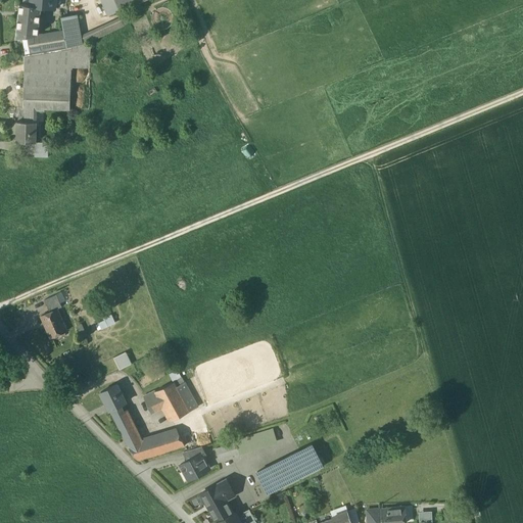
[(31,0),(31,5),(41,7),(56,8),(56,0),(31,0)]
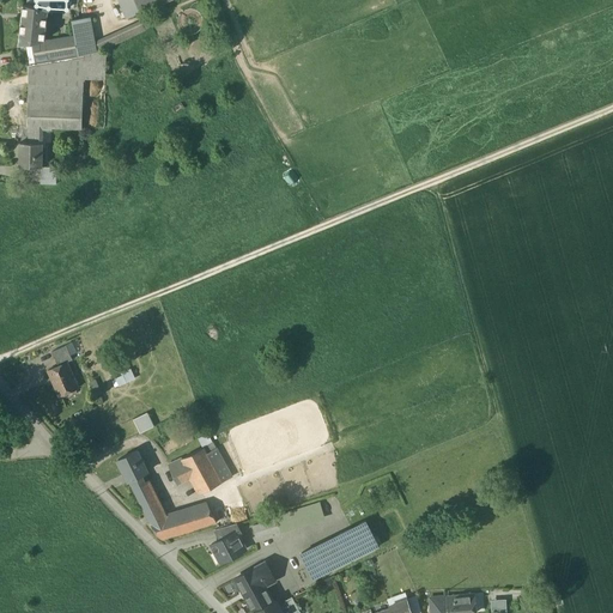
[(134,0),(119,0),(127,18),(140,12),(134,0)]
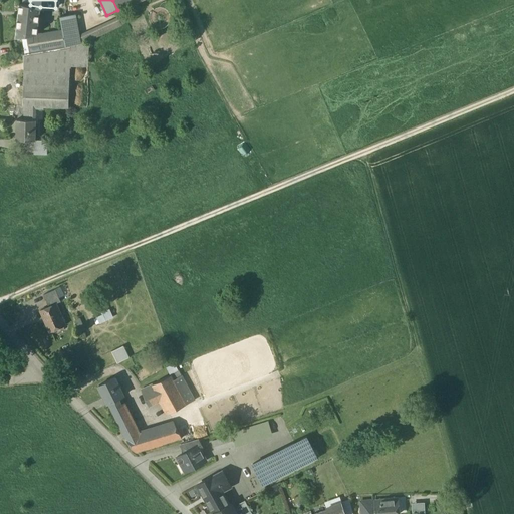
[(112,0),(117,10),(142,0),(112,0)]
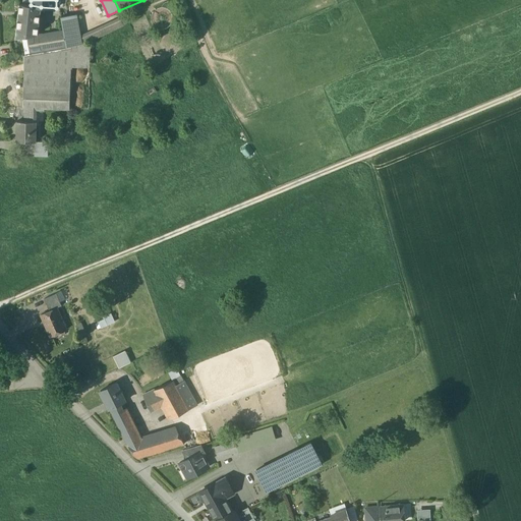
[(41,7),(31,5),(19,4),(15,38),(16,38),(27,36),(38,35),(38,34),(41,7)]
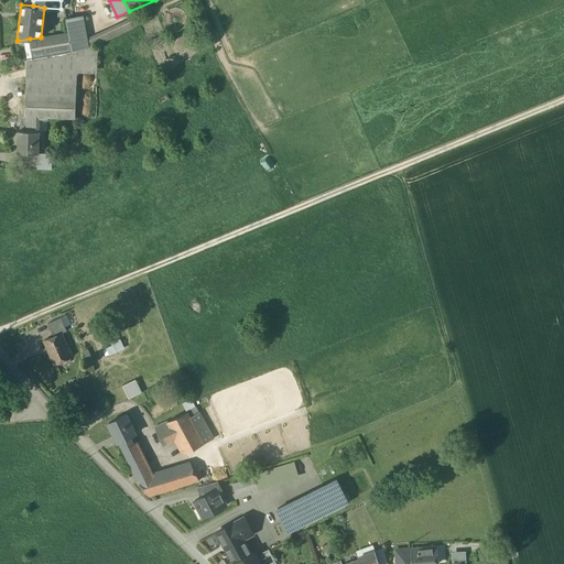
[(83,15),(66,19),(72,51),(89,47),(88,41),(83,15)]
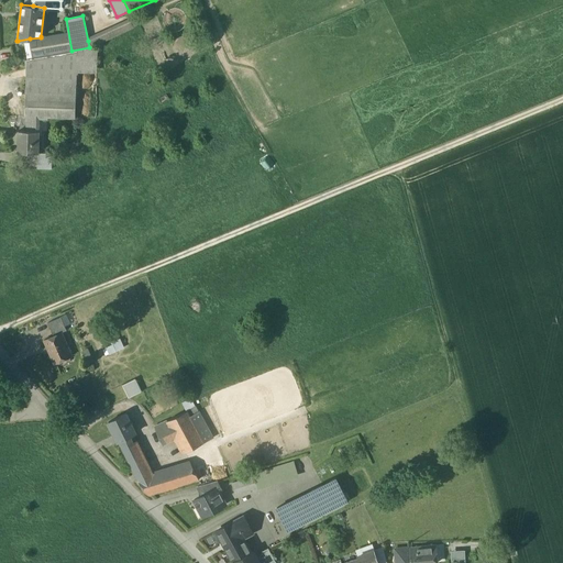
[(68,32),(41,36),(41,37),(30,39),(33,58),(72,52),(72,51),(66,19),(68,32)]
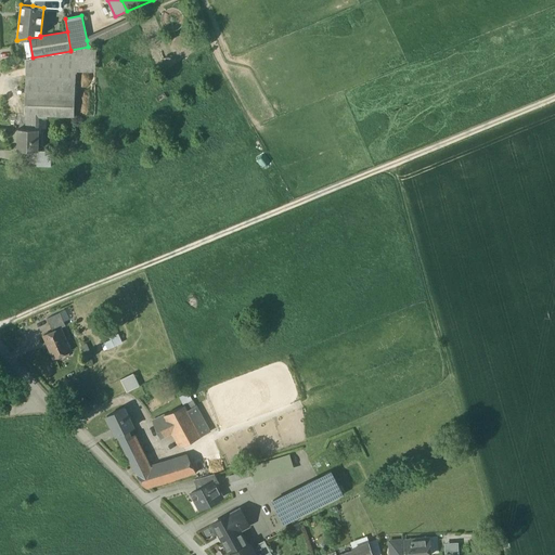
[(129,21),(87,40),(88,47),(88,48),(131,27),(129,21)]
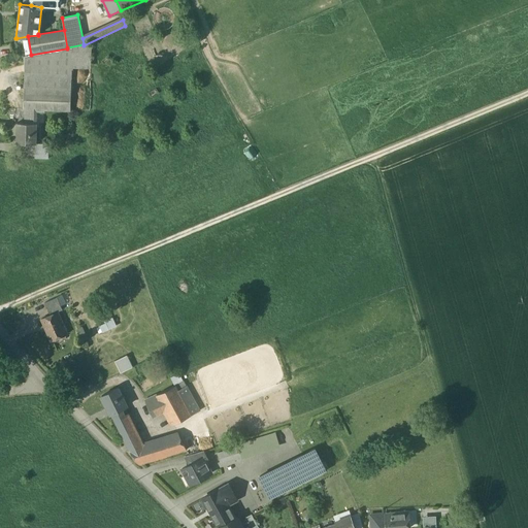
[(72,47),(25,56),(24,108),(25,108),(36,108),(71,109),(72,47)]
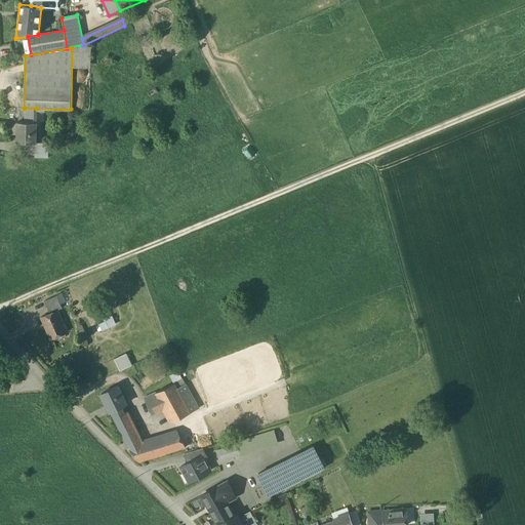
[(36,108),(25,108),(25,122),(36,122),(36,108)]
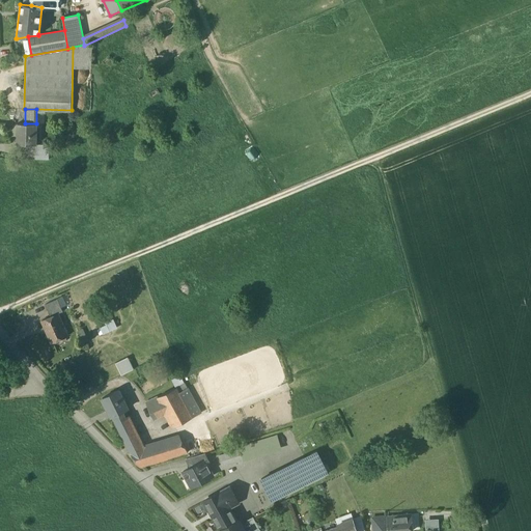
[(25,123),(18,123),(18,144),(35,144),(36,144),(36,123),(25,123)]
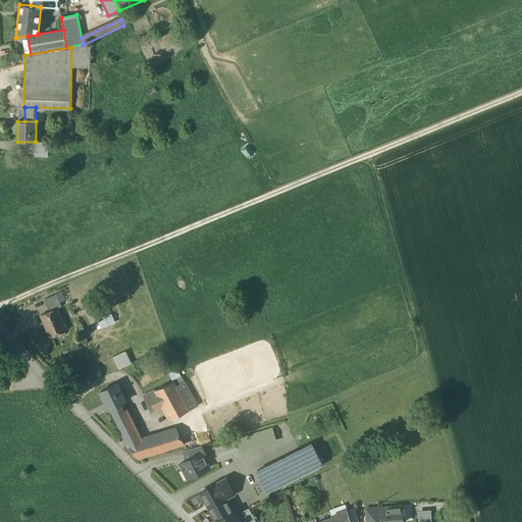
[(36,142),(35,142),(35,156),(48,157),(48,143),(36,142)]
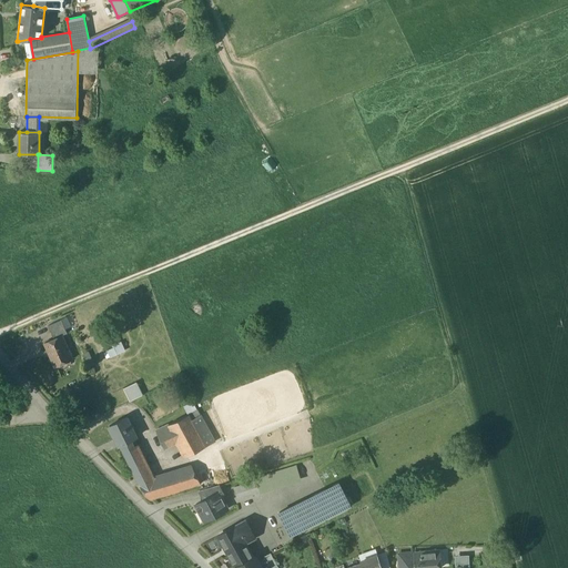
[(61,320),(48,325),(53,338),(62,335),(67,333),(61,320)]
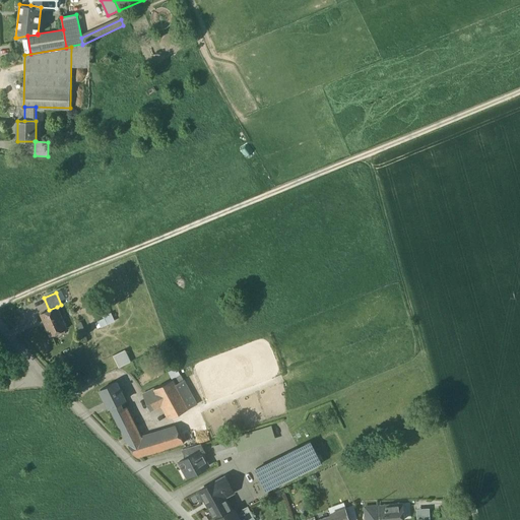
[(49,310),(41,314),(50,336),(66,329),(57,307),(49,310)]
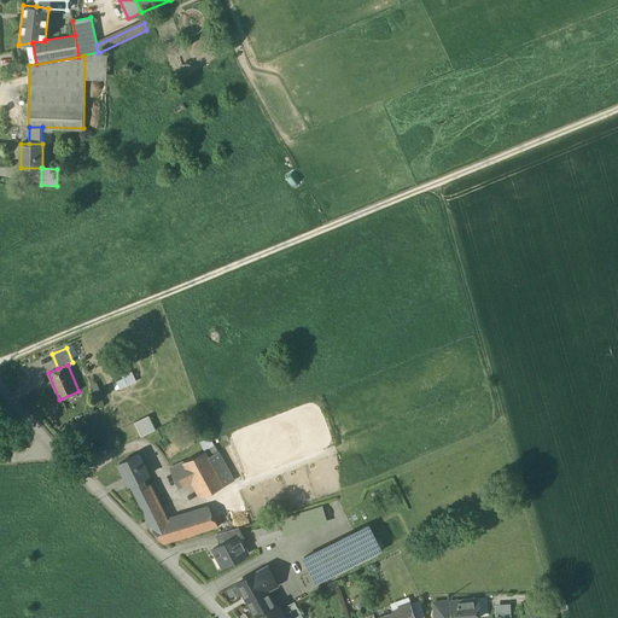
[(129,367),(120,371),(122,378),(114,380),(117,389),(135,382),(129,367)]
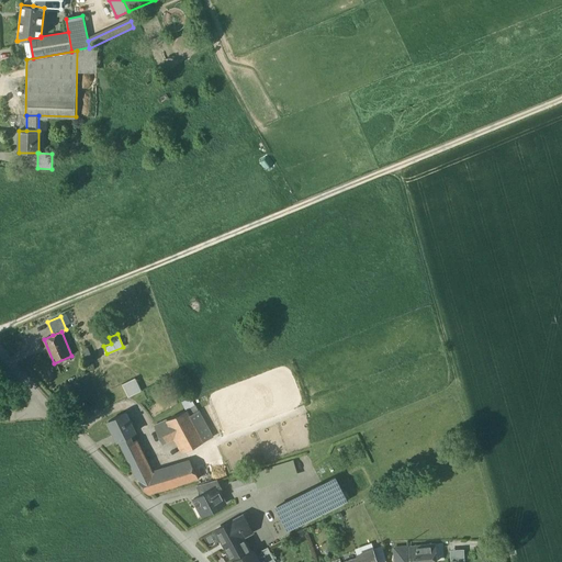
[(134,379),(122,384),(128,397),(141,391),(134,379)]
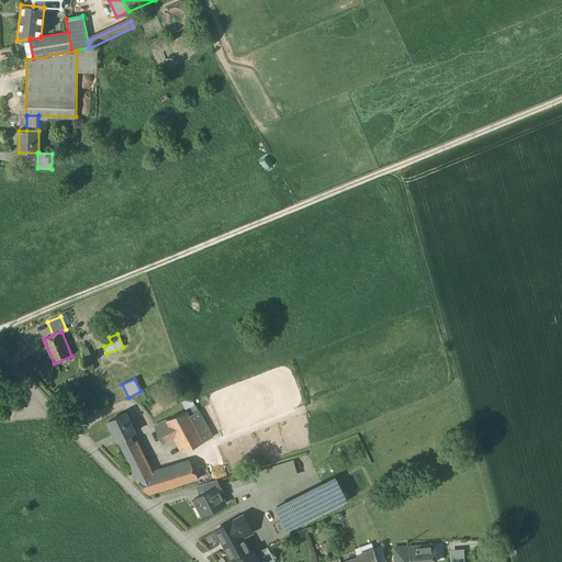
[(187,411),(167,420),(176,436),(183,451),(203,441),(190,415),(187,411)]
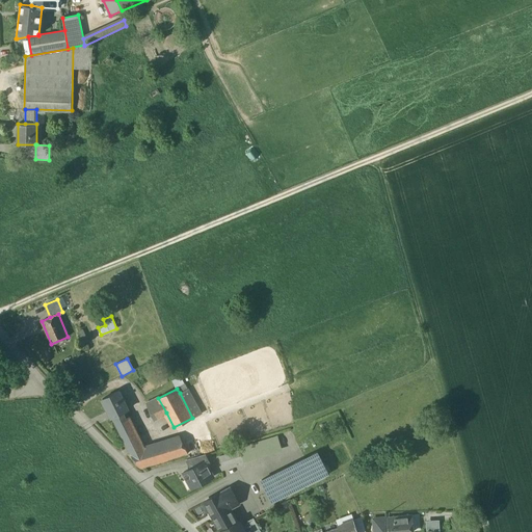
[(200,414),(187,390),(180,393),(192,418),(200,414)]
